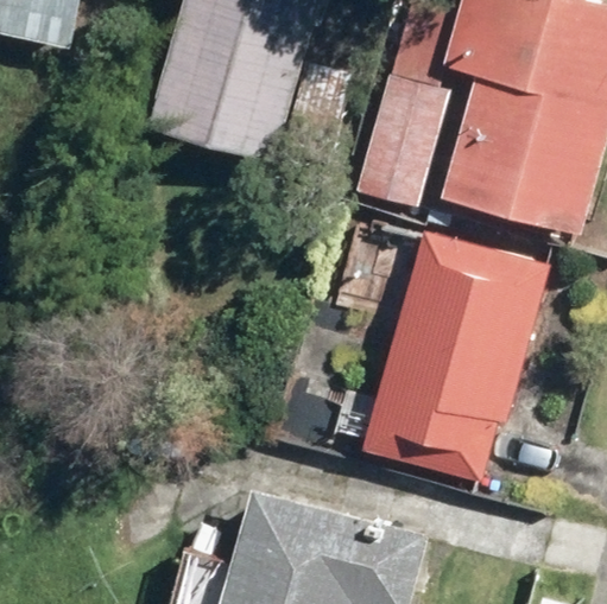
[(0,35),(73,51),(82,0),(0,0),(0,35)]
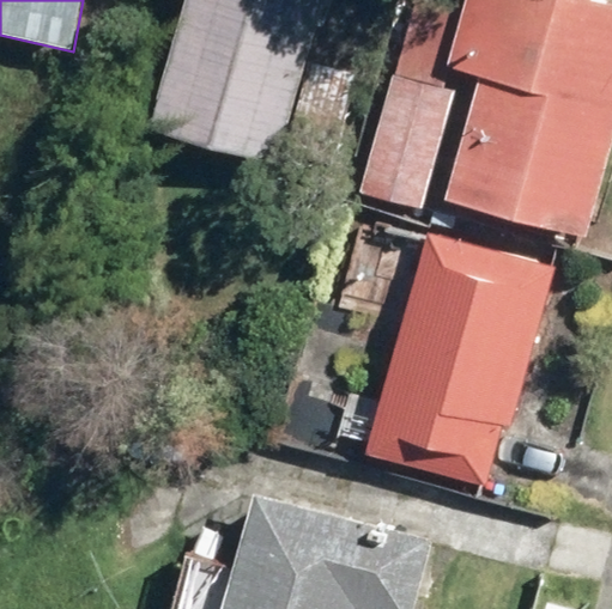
[(278,166),(322,0),(177,0),(143,131),(278,166)]
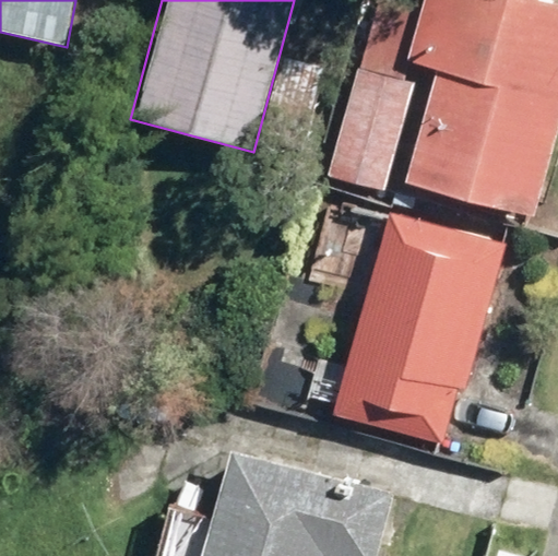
[(557,1),(553,0),(370,0),(327,176),(386,191),(417,67),(435,71),(405,187),(535,220),(557,130),(557,1)]
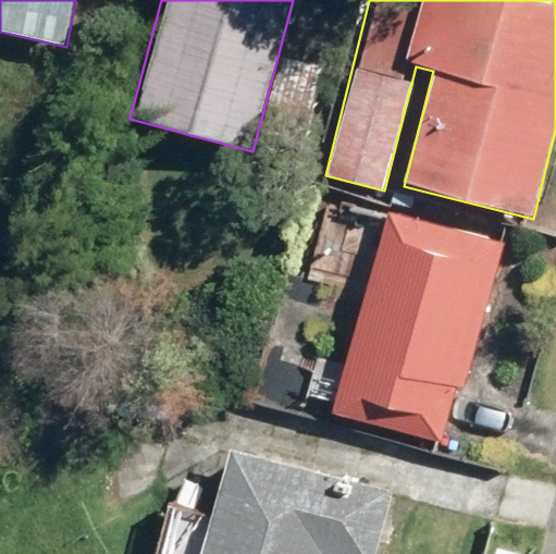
[(386,208),(332,411),(449,443),(504,239),(386,208)]
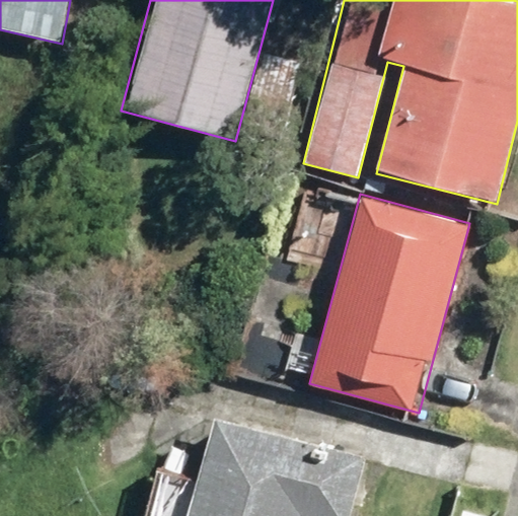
[(351,515),(366,455),(212,416),(187,515),(351,515)]
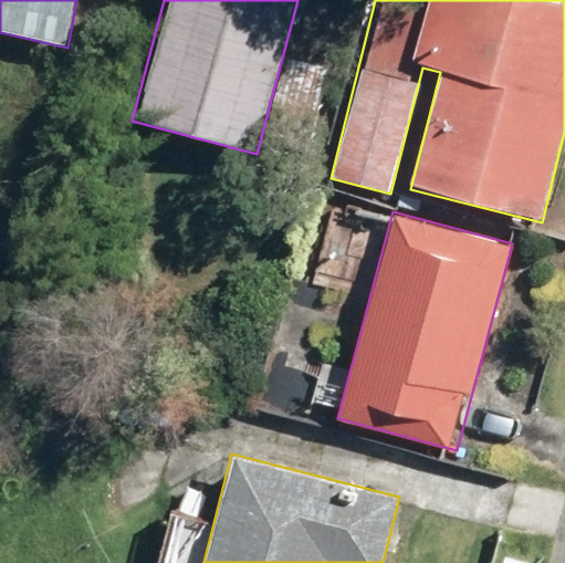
All buildings are outlined.
